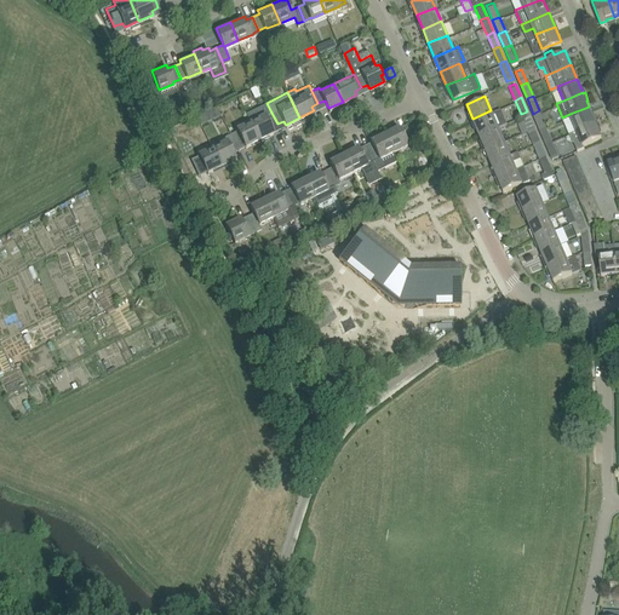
[(188,110),(194,108),(189,98),(183,102),(188,110)]
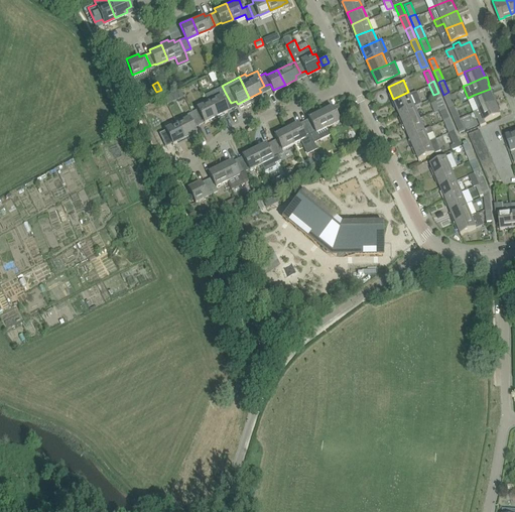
[(221,84),(205,93),(208,100),(216,115),(227,109),(227,108),(226,106),(231,103),(225,92),(222,86),(221,84)]
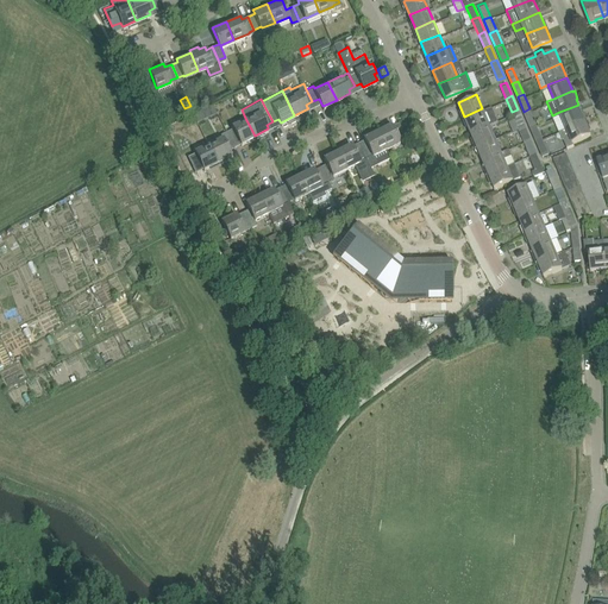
[(482,108),(464,117),(470,131),(488,123),(496,119),(490,105),(482,108)]
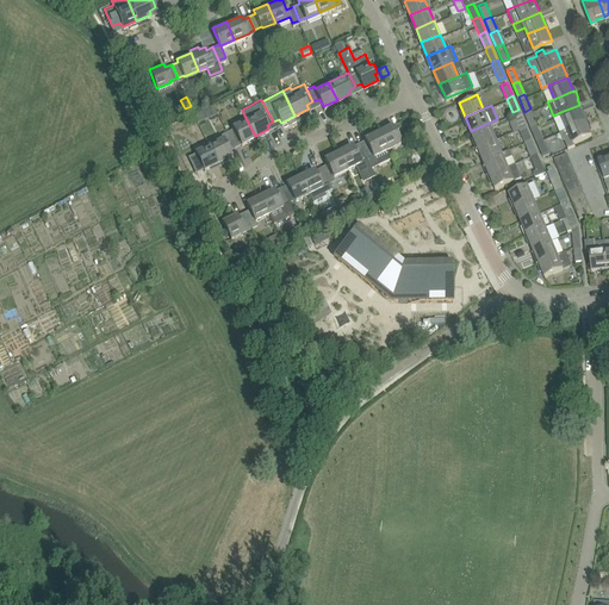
[(560,112),(553,116),(559,130),(566,126),(585,118),(579,105),(560,112)]
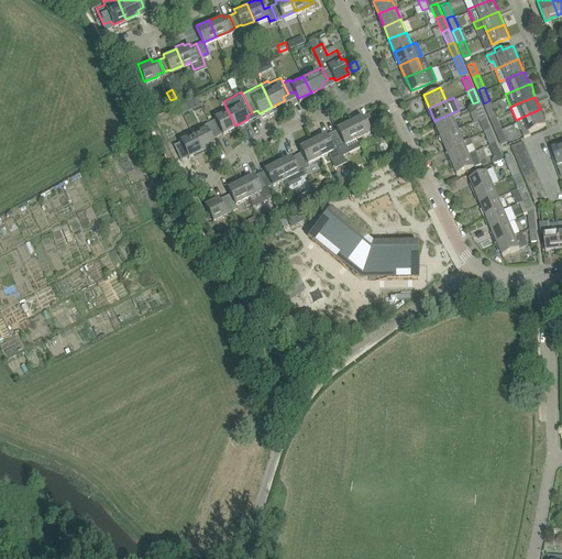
[(489,116),(495,113),(489,100),(484,103),(489,116)]
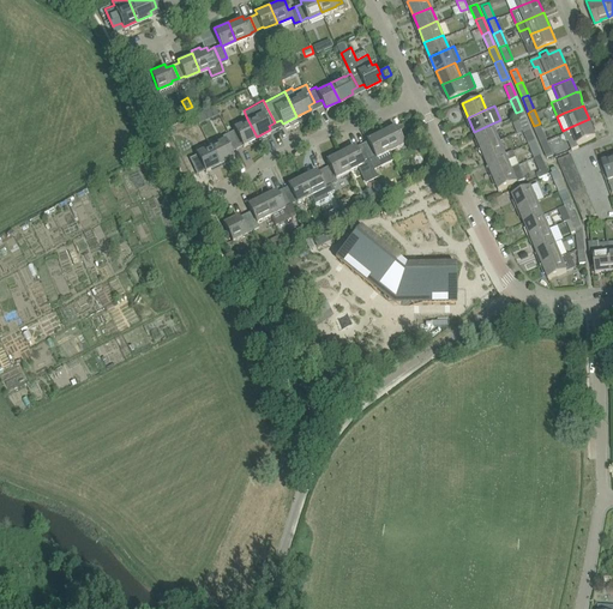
[(522,127),(528,125),(522,110),(516,113),(522,127)]
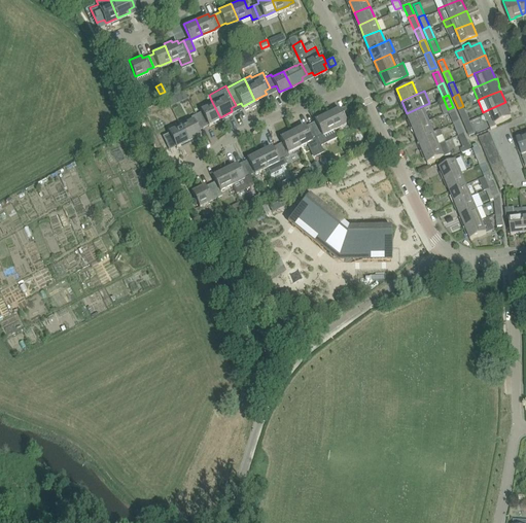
[(208,123),(220,117),(212,102),(201,107),(201,108),(196,111),(201,123),(206,119),(208,123)]
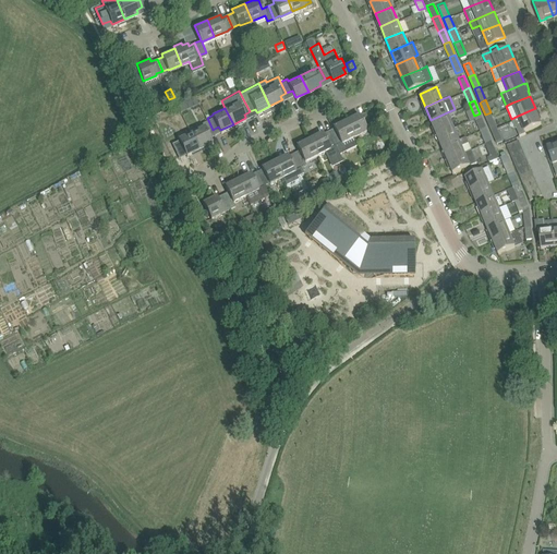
[(521,122),(516,125),(519,133),(524,130),(524,129),(541,121),(535,108),(518,116),(521,122)]
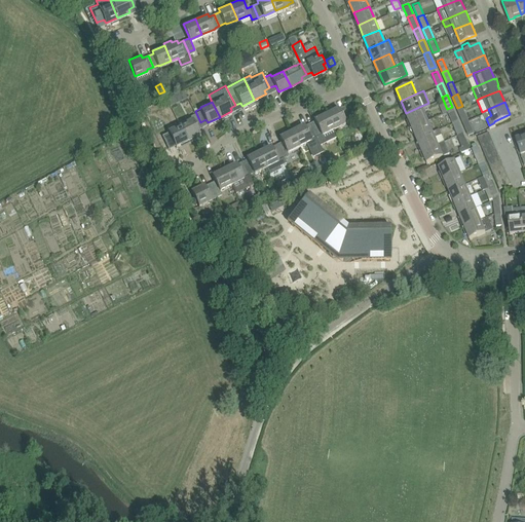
[(339,109),(337,106),(326,112),(333,127),(345,121),(344,120),(350,117),(344,106),(339,109)]
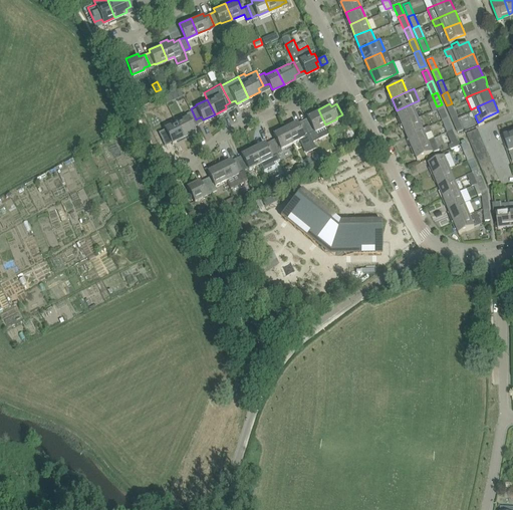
[(402,121),(417,114),(412,103),(397,110),(402,121)]
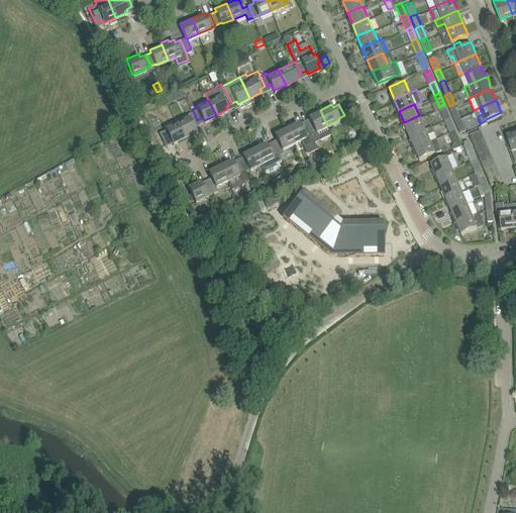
[(454,118),(459,116),(454,104),(449,106),(454,118)]
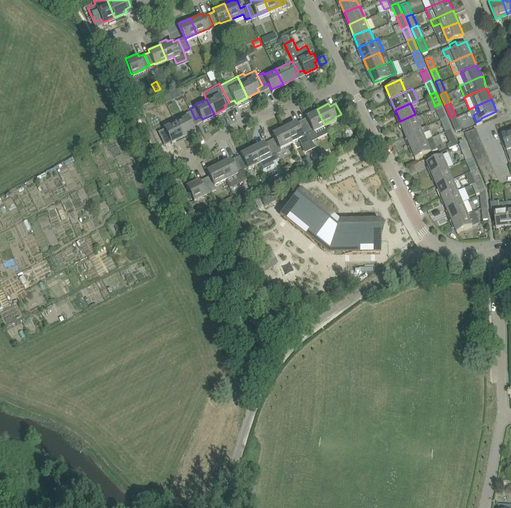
[(440,117),(445,115),(440,104),(435,106),(440,117)]
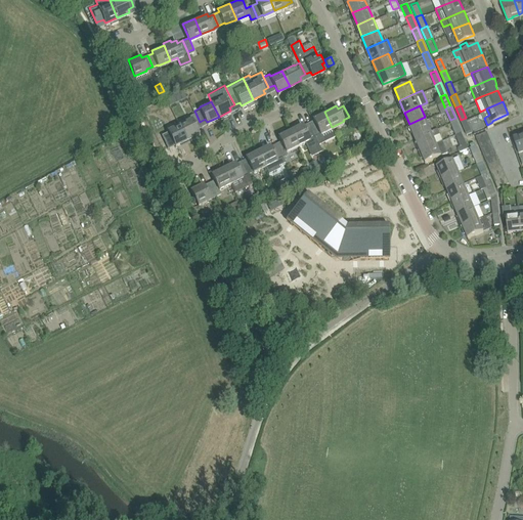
[(186,138),(199,132),(194,125),(200,122),(194,111),(188,114),(190,117),(179,123),(186,138)]
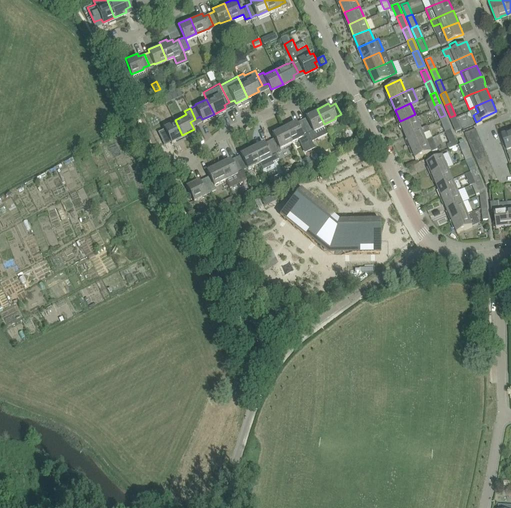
[(306,116),(301,119),(307,131),(310,138),(326,130),(323,124),(324,124),(317,109),(305,114),(305,115),(306,116)]
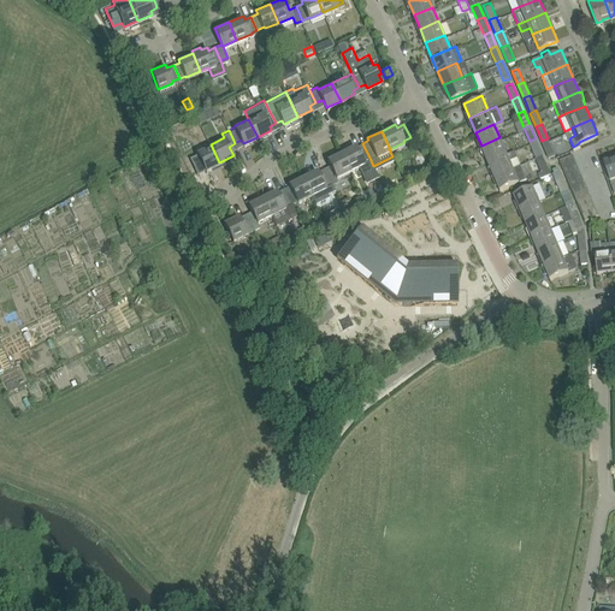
[(488,160),(506,152),(500,137),(482,146),(488,160)]
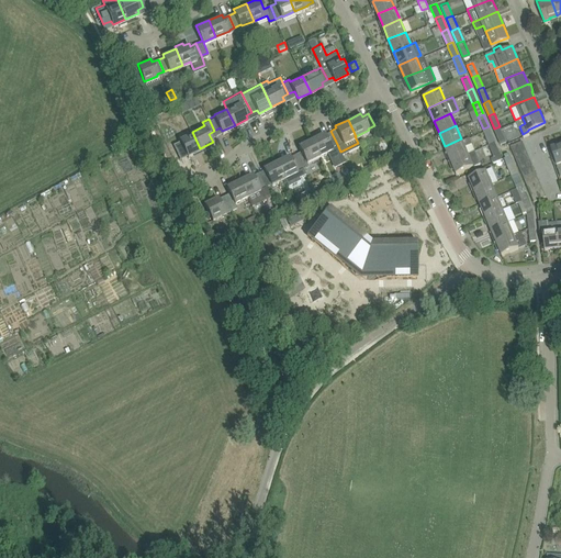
[(489,142),(494,140),(489,126),(483,129),(489,142)]
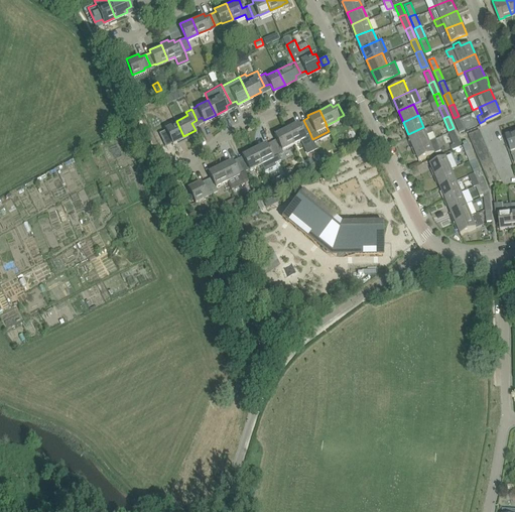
[(459,129),(464,127),(459,116),(454,118),(459,129)]
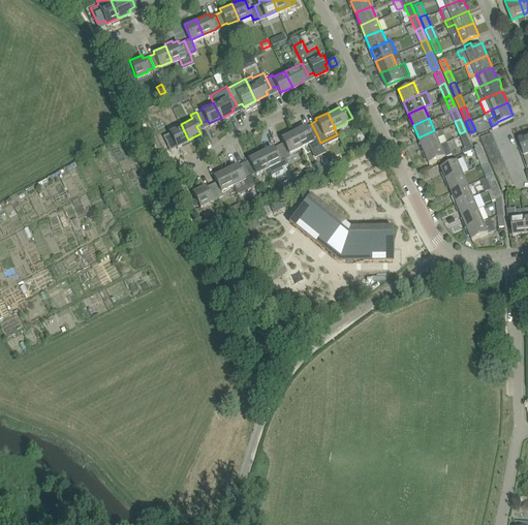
[(304,124),(292,129),(300,145),(309,141),(315,154),(323,149),(317,135),(311,123),(305,125),(305,124),(304,124)]
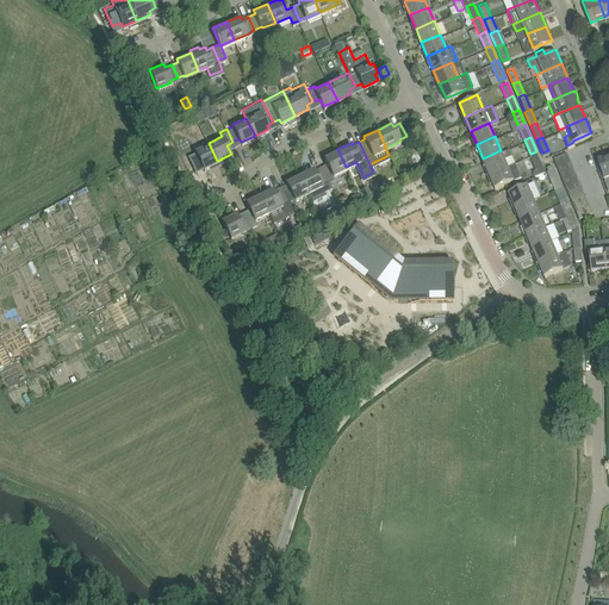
[(203,168),(217,161),(209,143),(194,150),(196,151),(188,154),(194,167),(202,164),(203,168)]
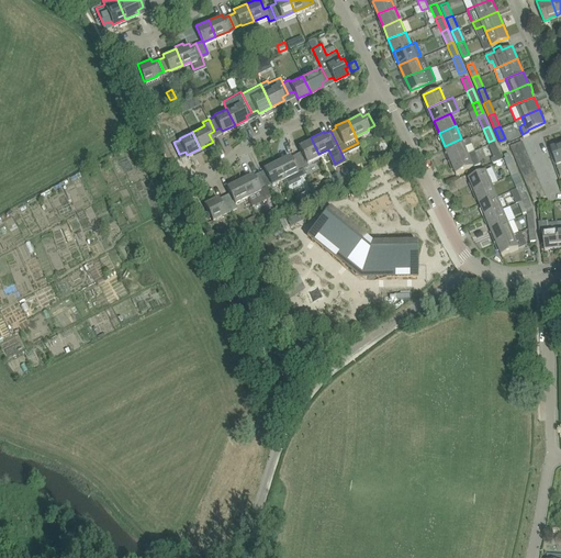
[(449,158),(467,152),(463,144),(471,141),(469,135),(461,138),(445,146),(449,158)]
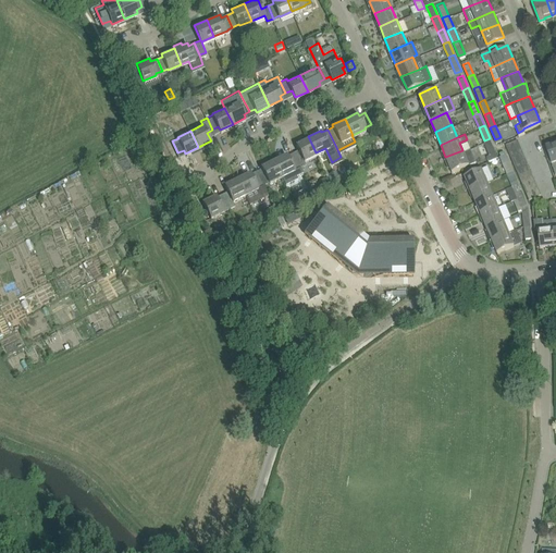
[(299,164),(305,162),(304,159),(316,152),(308,136),(295,143),(299,150),(293,152),(299,164)]
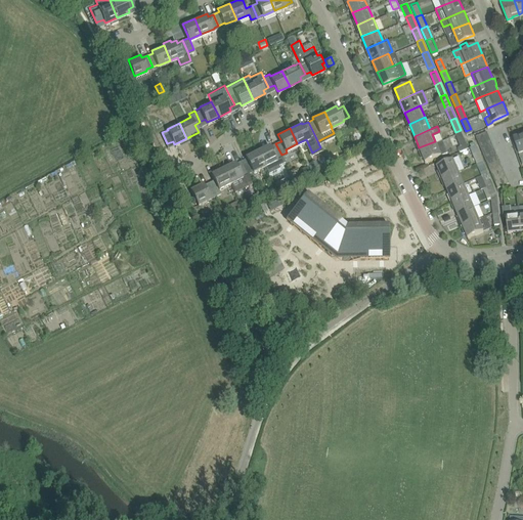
[(477,139),(488,135),(486,129),(475,134),(477,139)]
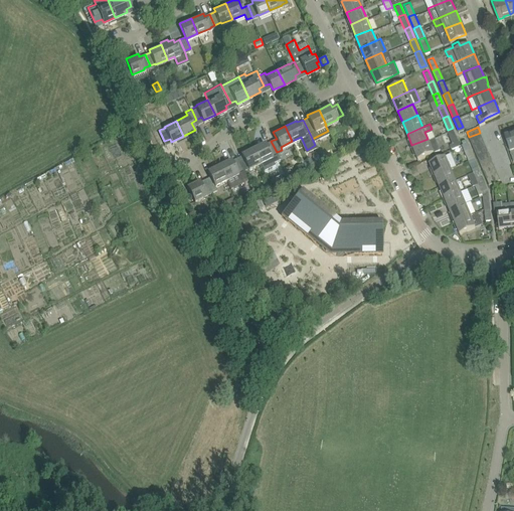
[(453,128),(448,130),(453,141),(449,142),(451,147),(460,143),(453,128)]
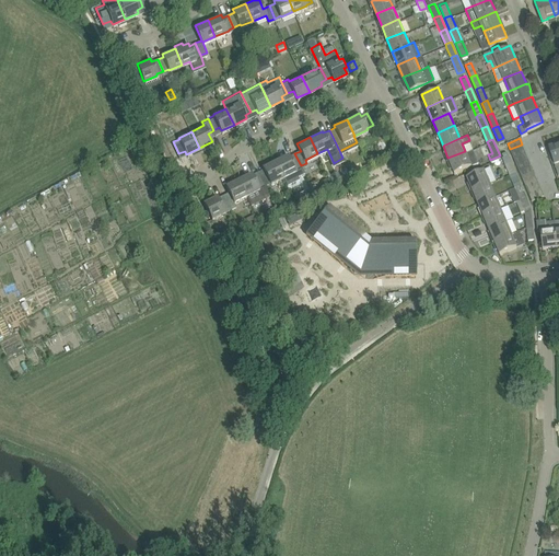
[(558,141),(554,143),(554,142),(548,145),(557,173),(558,172),(558,141)]
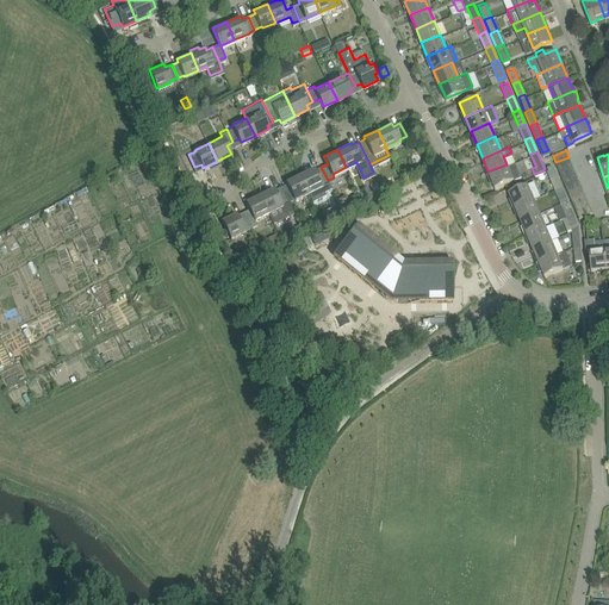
[(559,169),(572,163),(569,157),(555,162),(559,169)]
